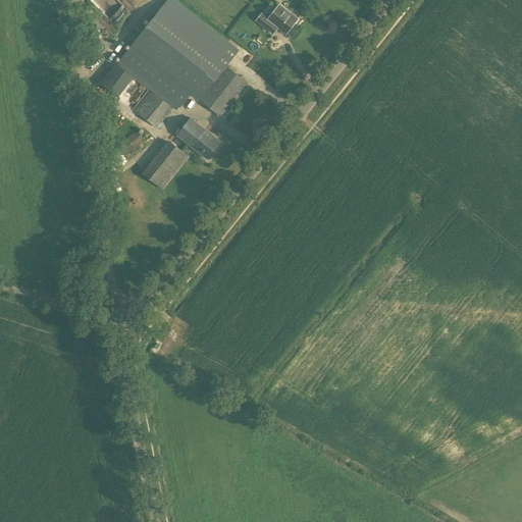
[(199,99),(220,117),(247,83),(227,67),(236,56),(240,50),(228,42),(175,0),(167,0),(129,47),(118,62),(177,109),(191,93),(199,99)]
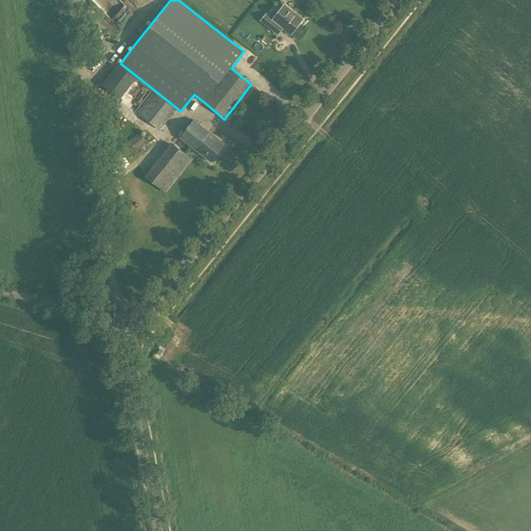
[(283,29),(291,34),(302,20),(283,5),(274,19),(267,12),(259,22),(267,27),(272,21),(283,29)]
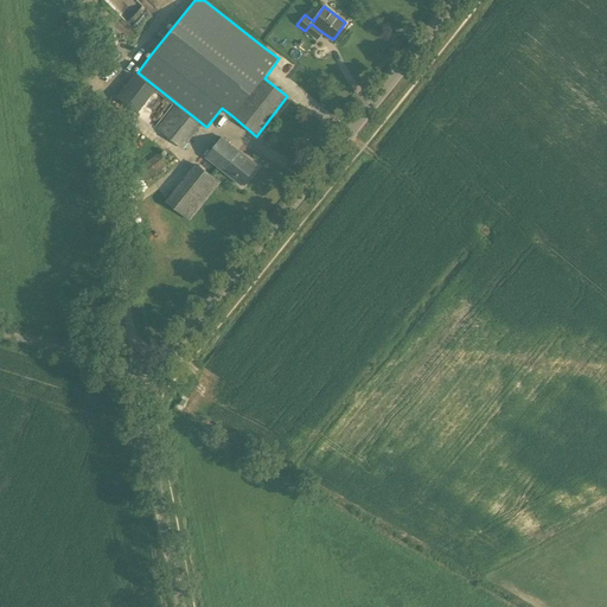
[(138,113),(157,90),(136,74),(117,97),(138,113)]
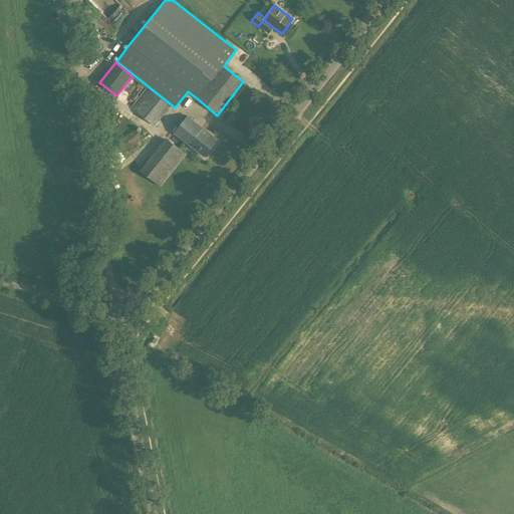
[(133,108),(155,125),(171,106),(149,88),(133,108)]
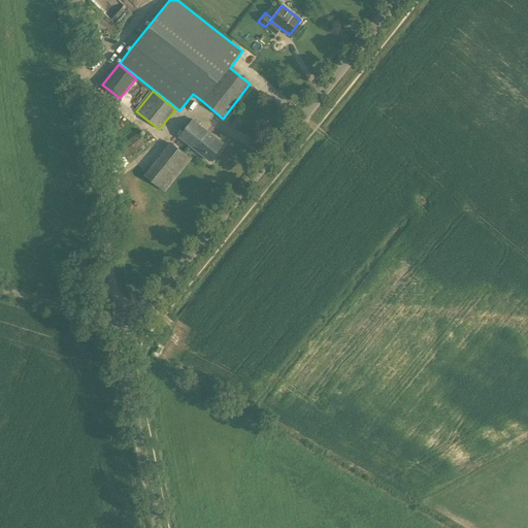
[(179,136),(209,161),(223,144),(193,121),(179,136)]
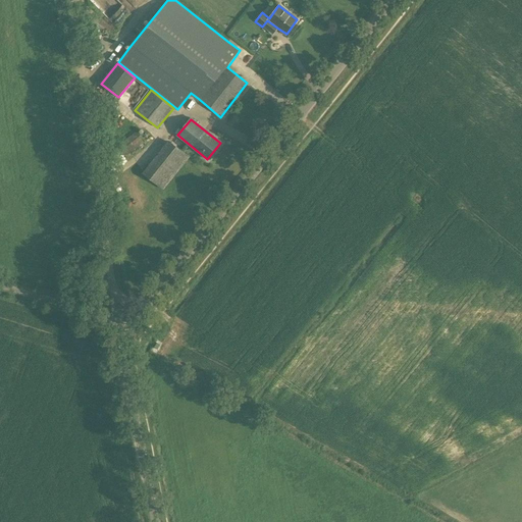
[(117,145),(125,156),(145,142),(137,131),(117,145)]
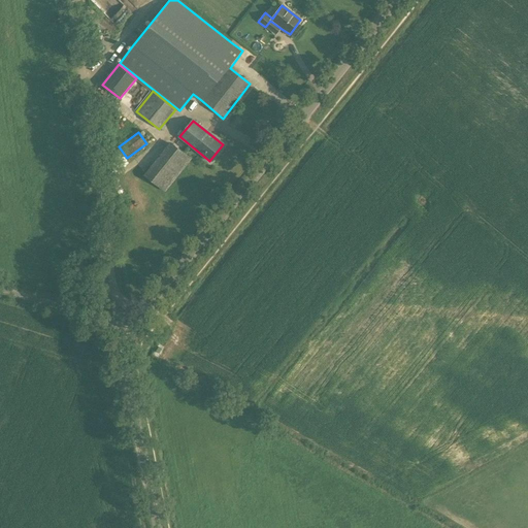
[(170,142),(144,175),(165,192),(192,159),(170,142)]
